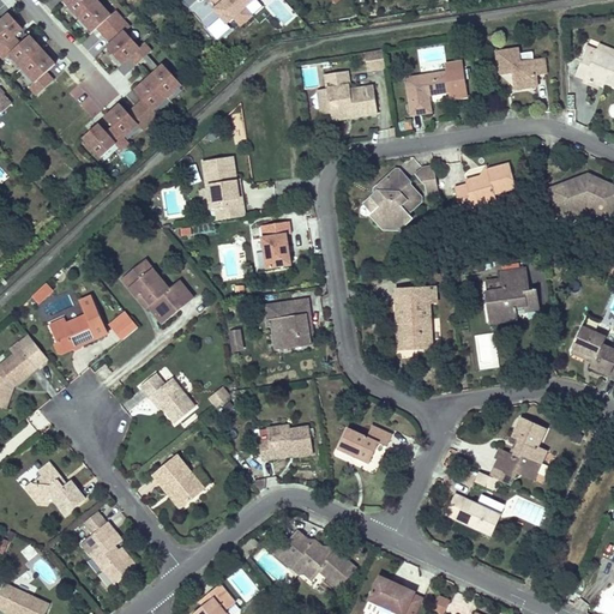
[(62,0),(77,16),(94,0),(62,0)]
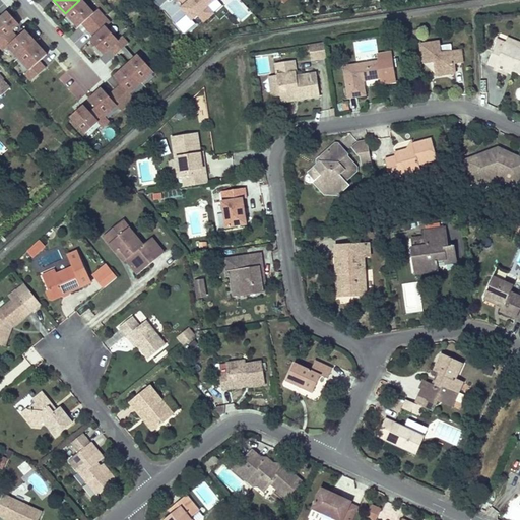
[(79,0),(65,13),(65,14),(77,26),(83,21),(89,27),(103,15),(96,9),(92,12),(80,0),(79,0)]
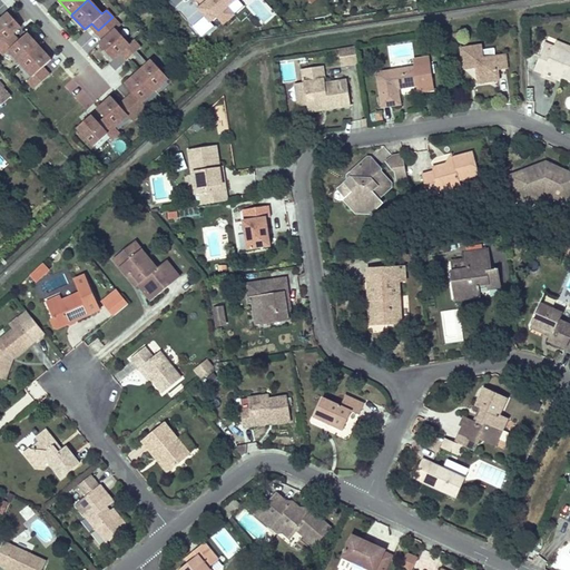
[(210,0),(202,8),(199,10),(212,23),(217,19),(229,8),(237,0),(210,0)]
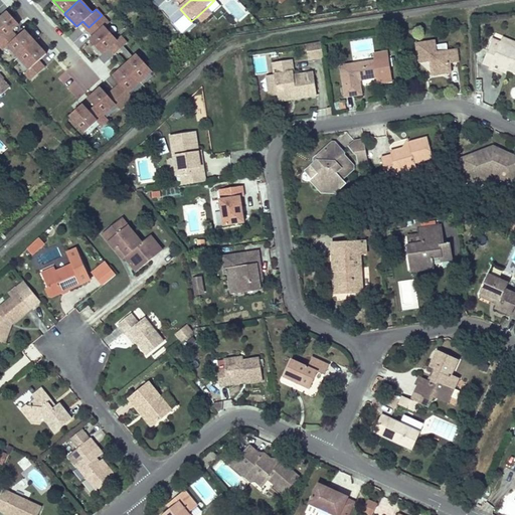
[(213,14),(207,7),(196,17),(201,24),(213,14)]
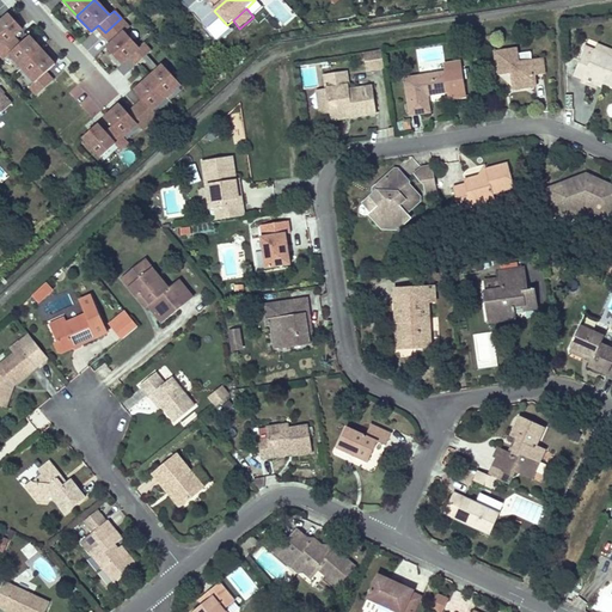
[(0,44),(1,46),(12,36),(22,28),(7,13),(0,19),(0,44)]
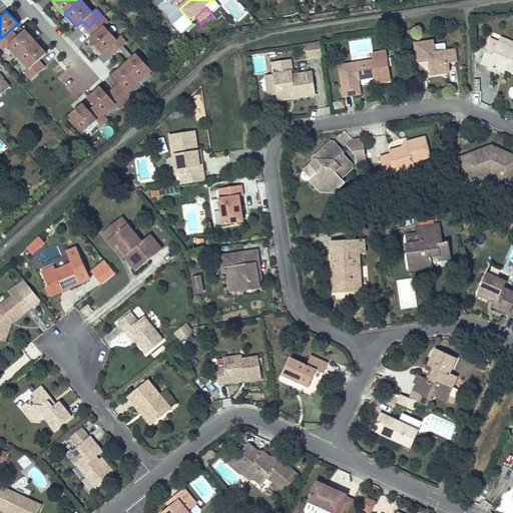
[(101,15),(88,27),(93,34),(87,39),(100,53),(106,48),(106,47),(115,39),(104,27),(108,23),(101,15)]
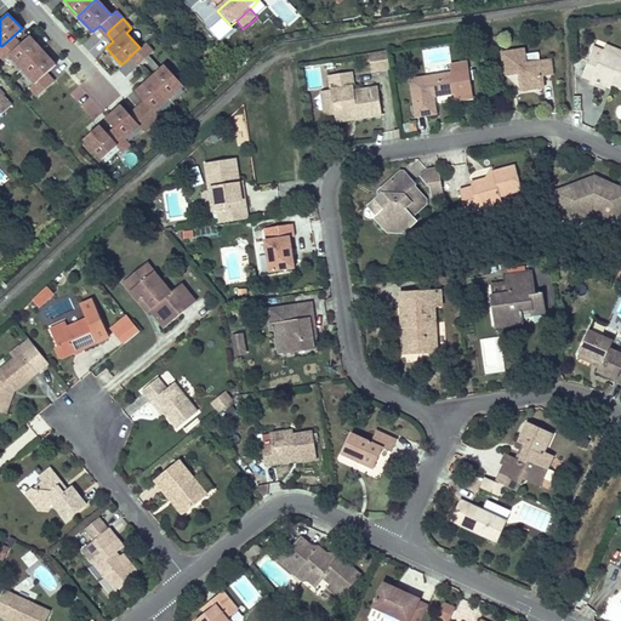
[(7,55),(21,69),(41,50),(28,35),(20,44),(12,36),(1,46),(0,46),(0,57),(3,60),(7,55)]
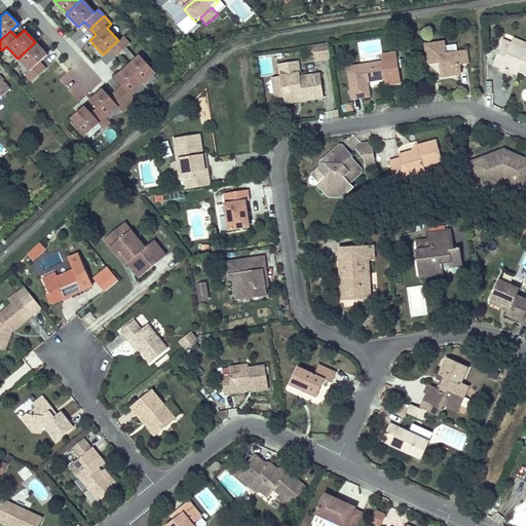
[(109,48),(109,49),(115,55),(116,54),(128,43),(122,36),(118,40),(109,48)]
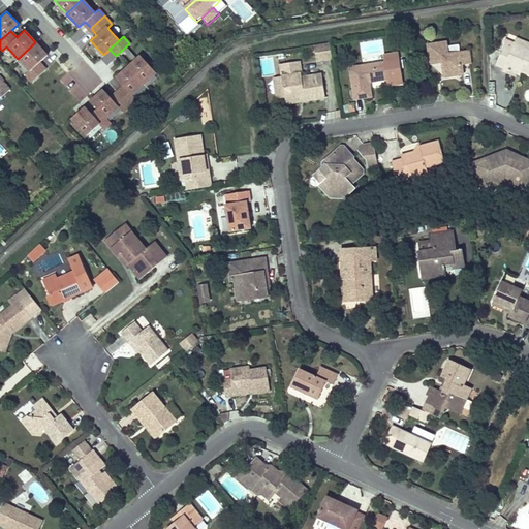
[(24,74),(30,82),(44,69),(38,62),(47,55),(35,42),(18,59),(28,70),(24,74)]
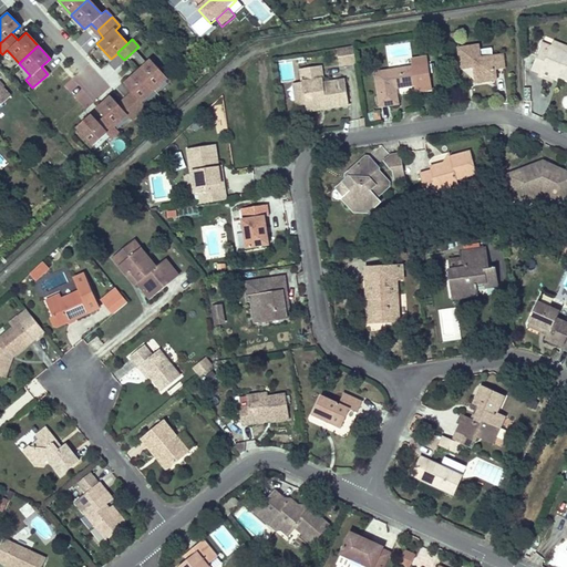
[(475,69),(477,70),(476,72),(484,79),(500,76),(498,70),(507,68),(505,53),(484,57),(482,45),(461,49),(464,70),(475,69)]
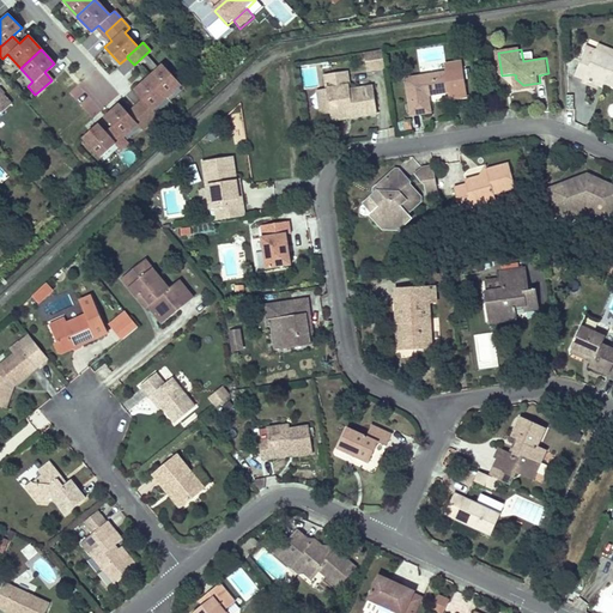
[(612,55),(598,49),(595,54),(587,50),(581,64),(576,76),(586,79),(587,76),(606,84),(612,86),(612,55)]
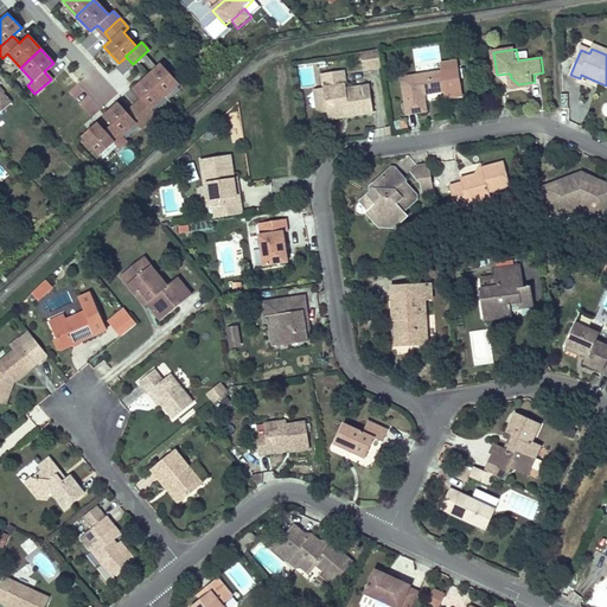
[(382,66),(379,50),(362,52),(364,69),(382,66)]
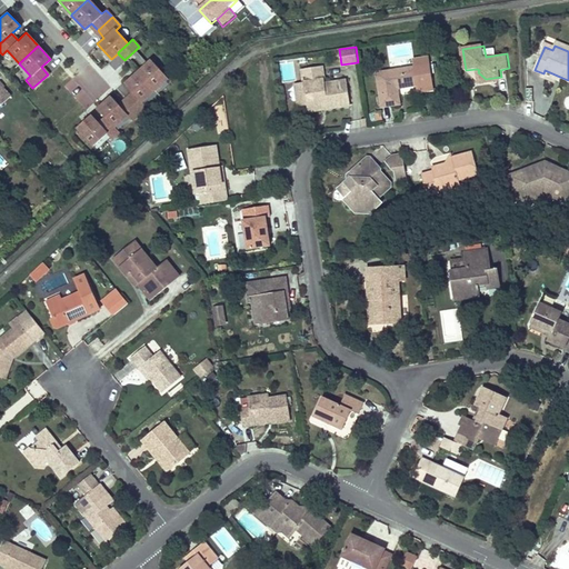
[(539,59),(530,56),(526,66),(535,70),(539,59)]
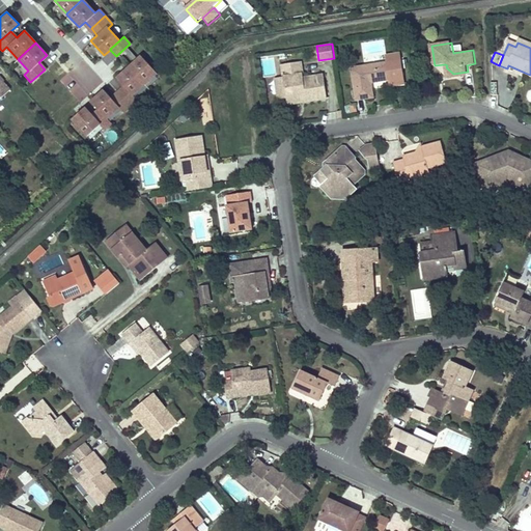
[(402,61),(401,54),(388,56),(389,63),(402,61)]
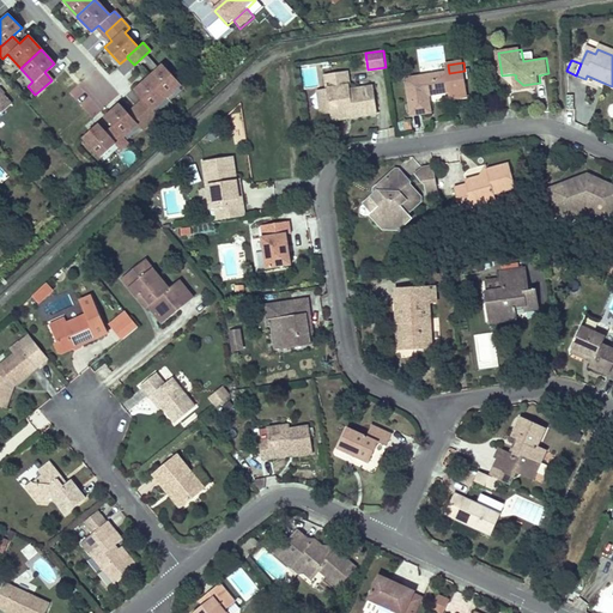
[(162,64),(147,77),(165,97),(181,84),(162,64)]
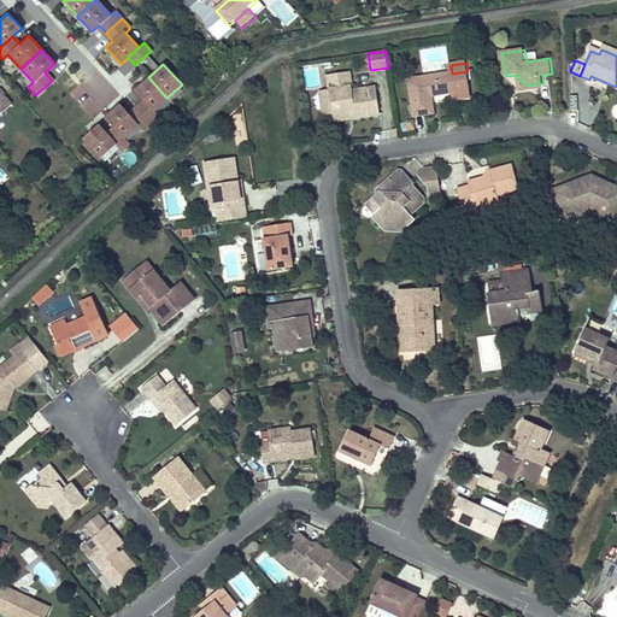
[(331,92),(334,115),(356,112),(357,118),(381,115),(377,88),(354,90),(351,71),(329,75),(331,92)]
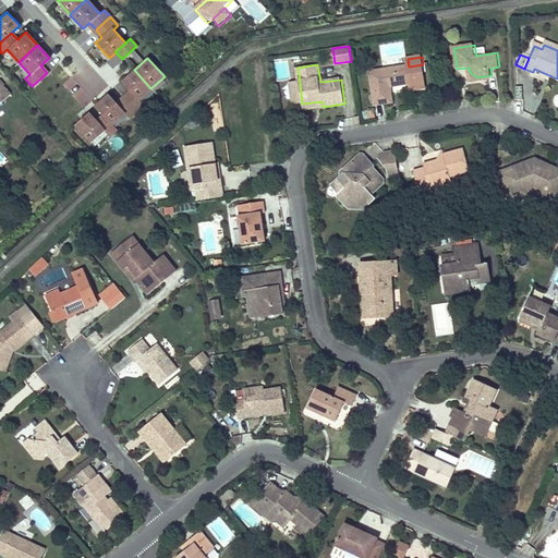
[(409,67),(372,71),(376,106),(393,104),(391,87),(410,85),(411,92),(426,89),(423,64),(409,67)]
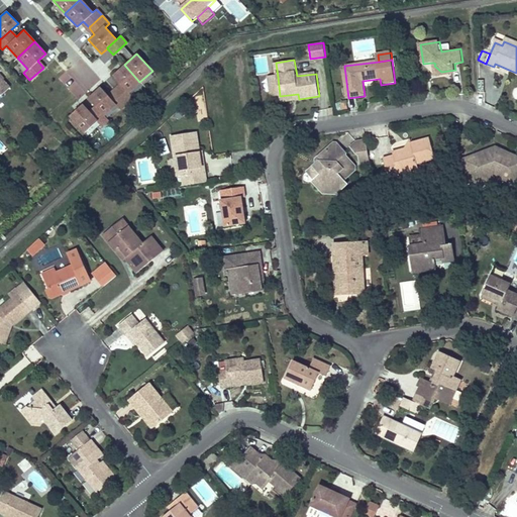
[(511,71),(495,64),(494,67),(510,74),(511,71)]
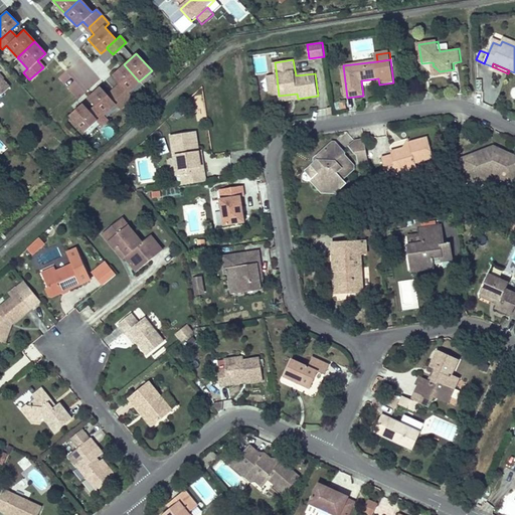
[(113,89),(125,103),(132,97),(128,92),(139,81),(124,64),(115,72),(112,75),(119,83),(113,89)]
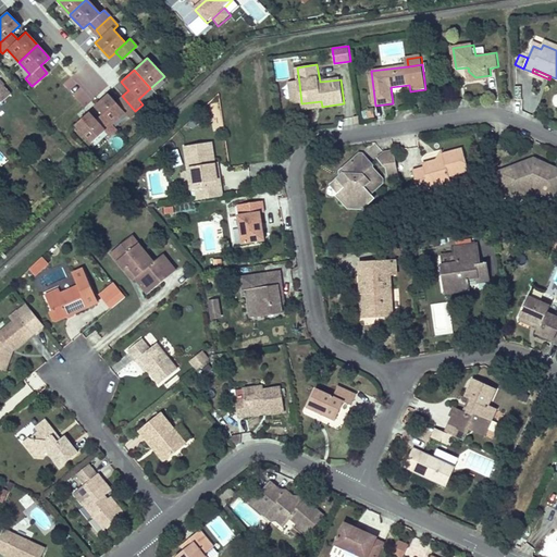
[(468,71),(470,81),(491,77),(491,75),(475,77),(468,71)]
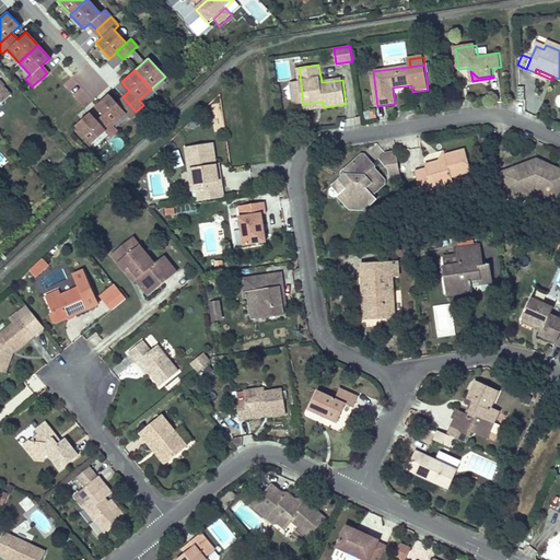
[(295,105),(303,104),(301,83),(292,84),(295,105)]
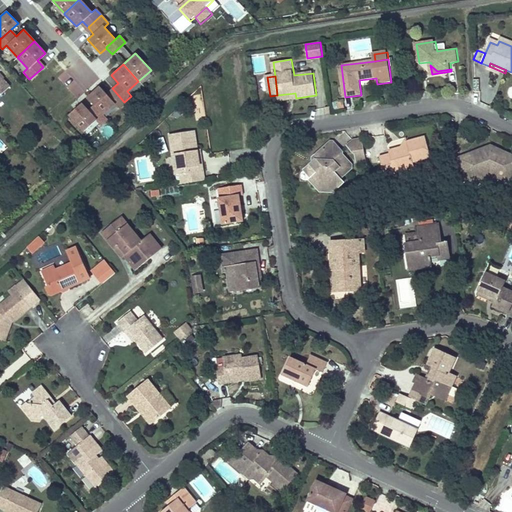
[(0,94),(9,87),(0,77),(0,94)]
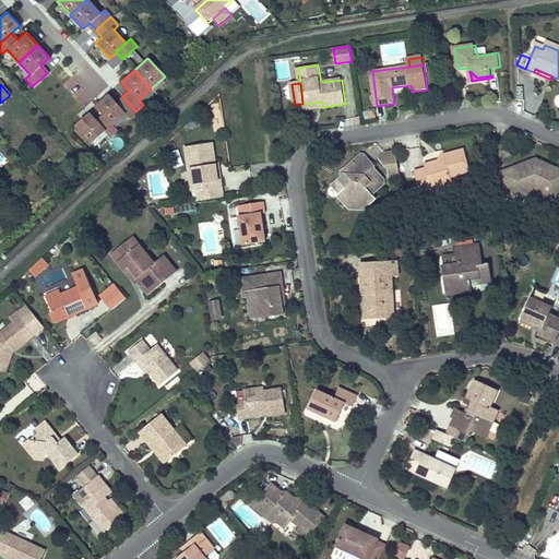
[(108,94),(94,106),(102,115),(111,125),(125,113),(129,118),(135,111),(122,96),(115,103),(108,94)]
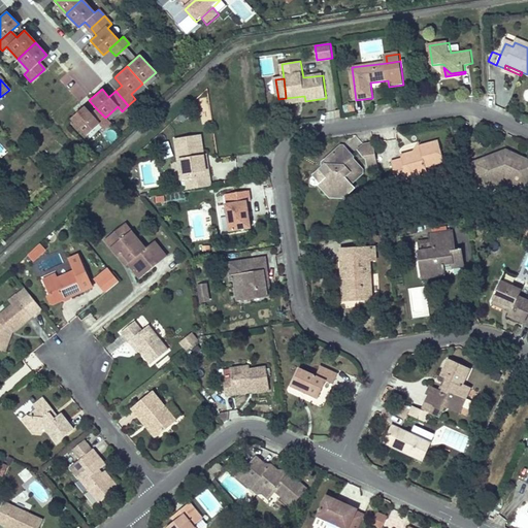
[(343,106),(344,113),(354,112),(353,105),(343,106)]
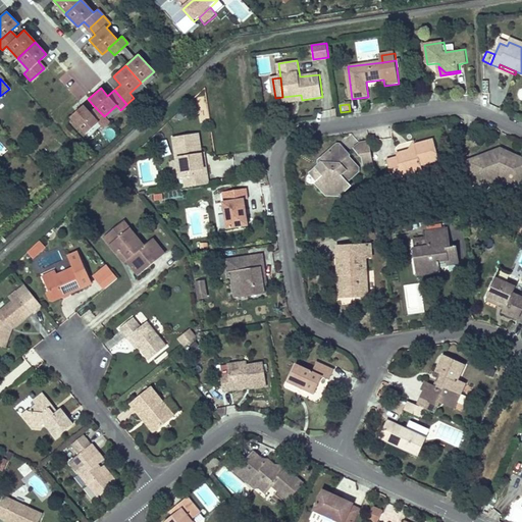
[(82,105),(68,117),(84,134),(97,122),(101,127),(108,120),(104,116),(95,107),(89,112),(82,105)]
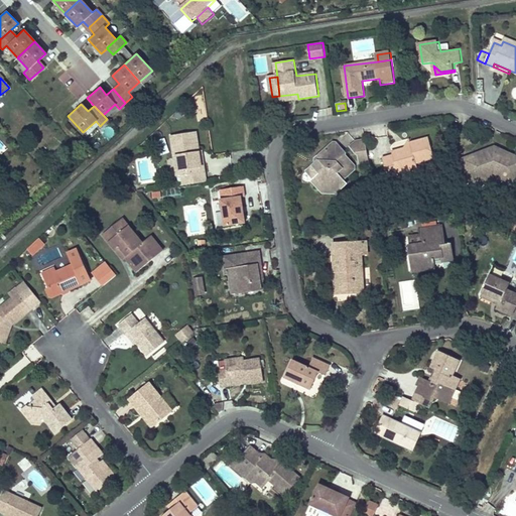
[(180,176),(185,175),(186,185),(208,182),(206,172),(203,172),(200,151),(198,133),(175,136),(180,176)]
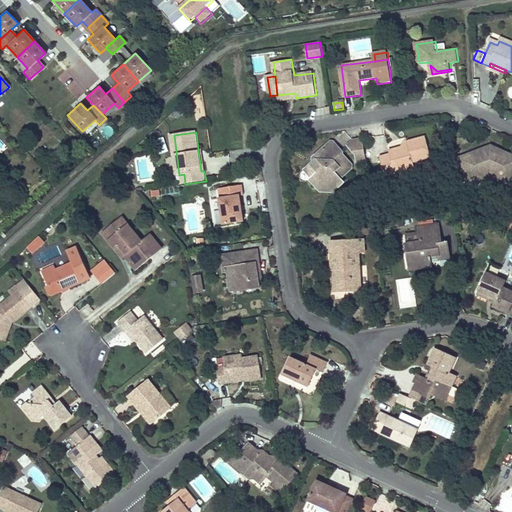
[(397,176),(396,172),(414,167),(413,162),(430,157),(426,138),(407,143),(408,147),(405,147),(400,149),(393,151),(391,156),(382,158),(387,178),(397,176)]
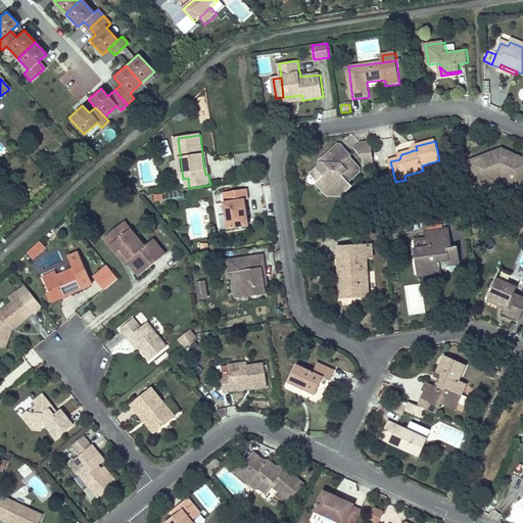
[(374,163),(370,142),(362,144),(355,149),(362,155),(363,154),(365,165),(374,163)]
